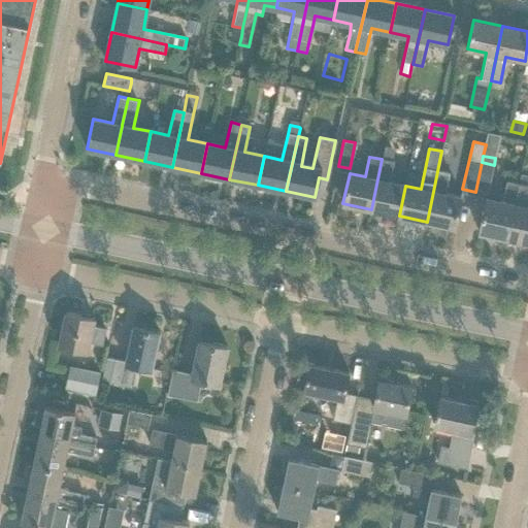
[(371,209),(399,216),(405,186),(390,182),(394,162),(382,159),(371,209)]
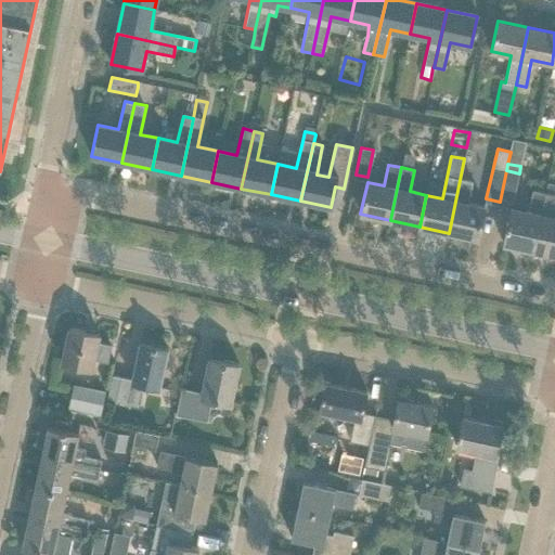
[(519,173),(506,170),(500,202),(513,204),(519,173)]
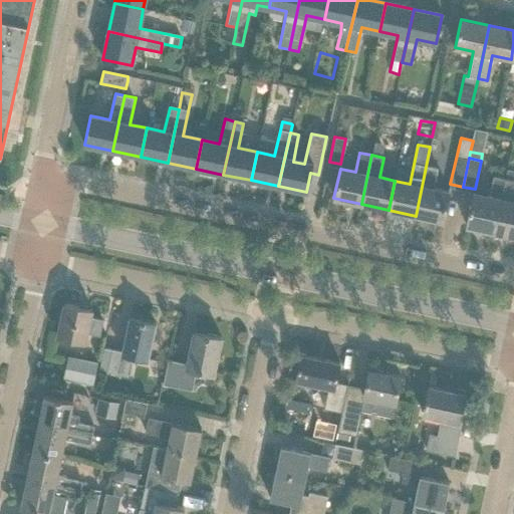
[(426,167),(416,216),(443,221),(449,192),(434,189),(438,169),(426,167)]
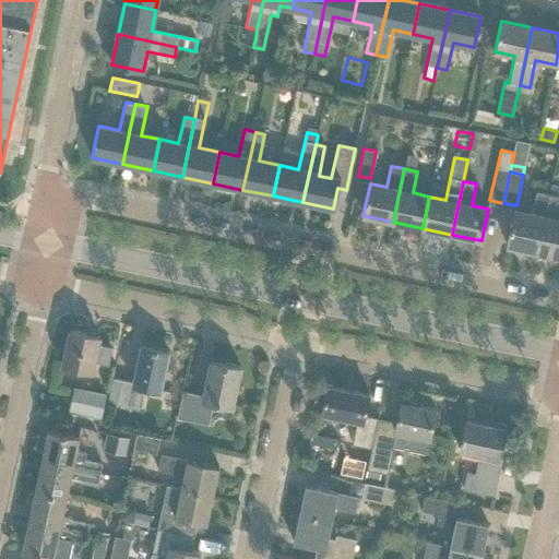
[(558,186),(551,185),(549,195),(558,197),(558,186)]
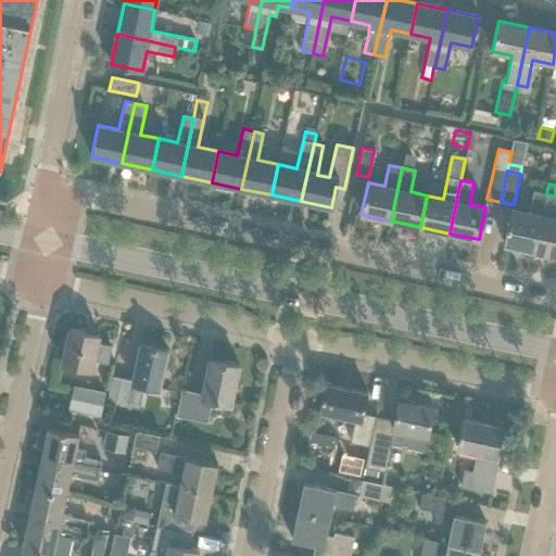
[(504,244),(534,251),(546,194),(534,191),(529,213),(512,209),(504,244)]
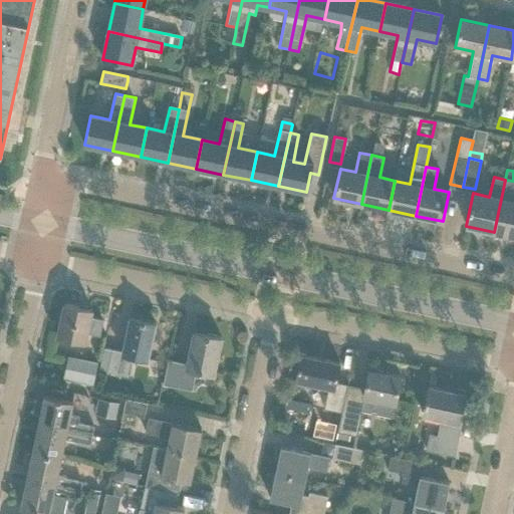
[(513,236),(513,201),(512,202),(513,193),(513,181),(505,180),(494,232),(513,236)]
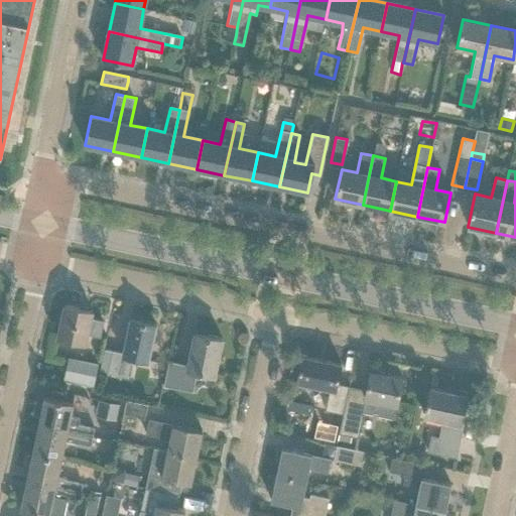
[(100,337),(103,321),(91,319),(93,311),(65,305),(57,338),(86,344),(88,334),(100,337)]
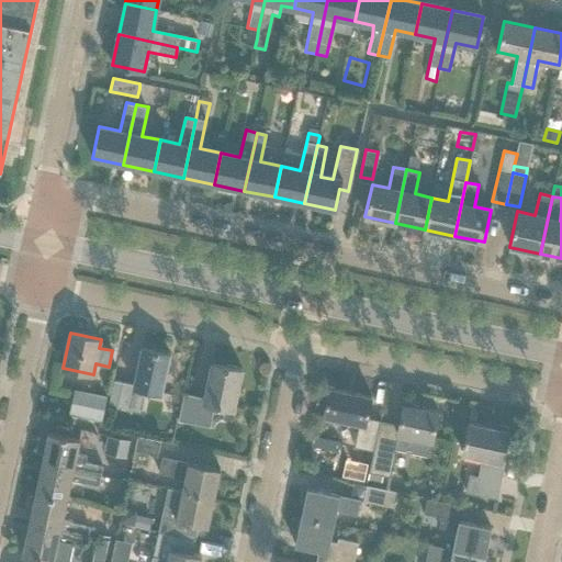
[(160,393),(169,353),(143,348),(134,385),(114,381),(109,405),(139,412),(144,390),(160,393)]
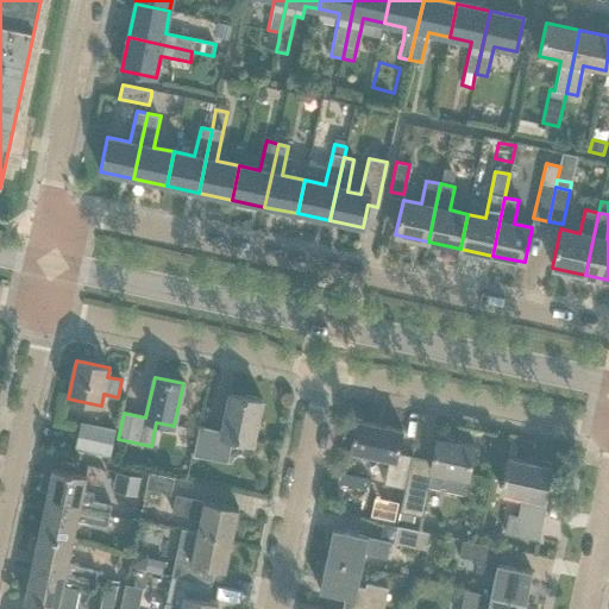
[(199,429),(193,456),(202,458),(227,463),(232,439),(252,444),(262,400),(230,394),(221,434),(208,432),(199,429)]
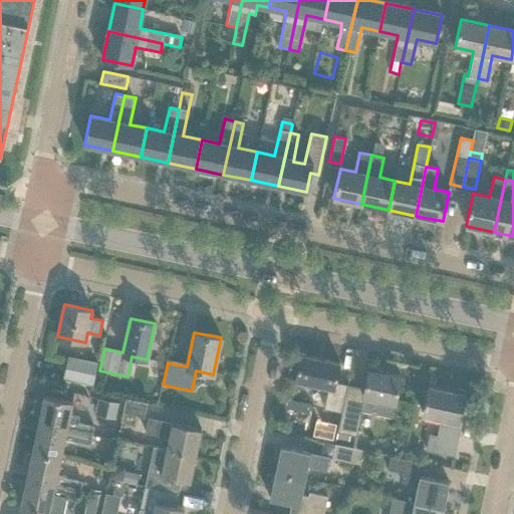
[(340,413),(346,386),(335,382),(339,363),(300,354),(295,380),(328,388),(324,409),(340,413)]
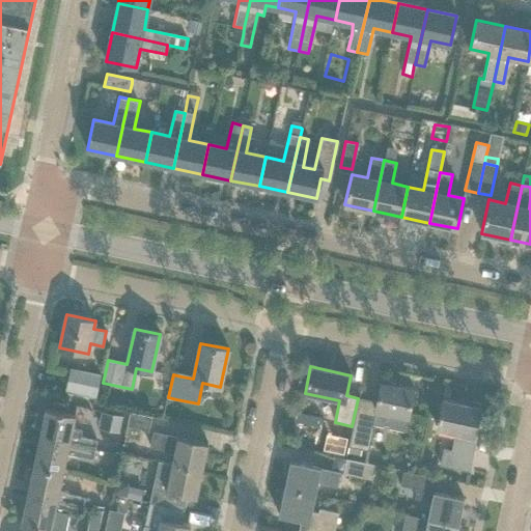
[(95,398),(101,375),(71,368),(65,392),(95,398)]
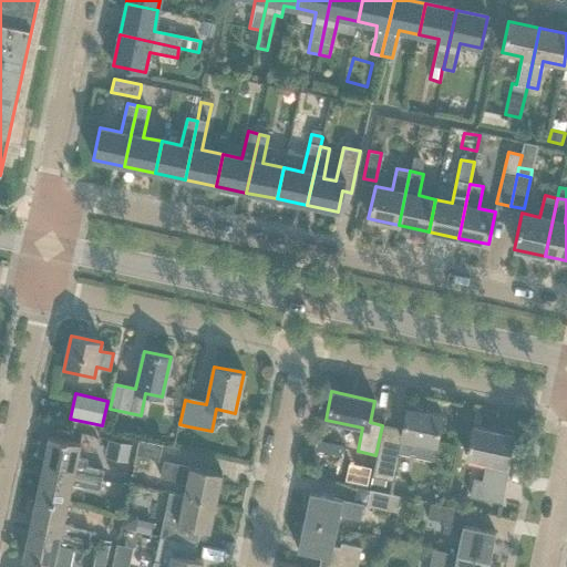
[(408,408),(401,437),(382,434),(373,477),(393,482),(400,454),(432,461),(442,415),(408,408)]
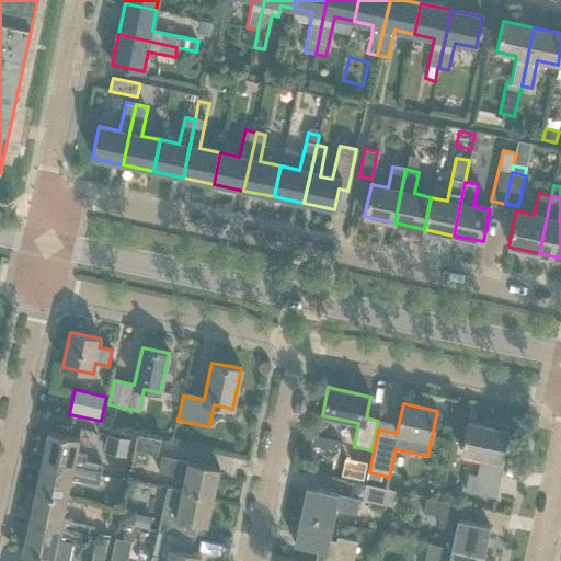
[(502,460),(510,426),(501,424),(500,430),(468,423),(461,453),(481,457),(478,477),(469,474),(465,492),(496,499),(500,482),(504,460),(502,460)]
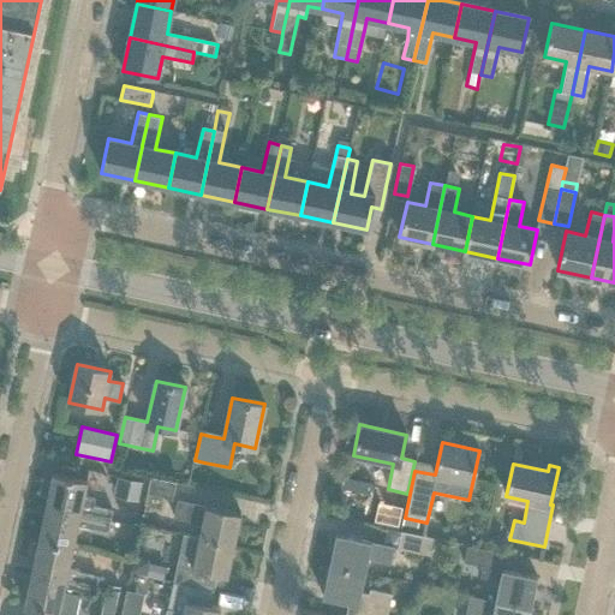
[(53,475),(46,508),(109,521),(112,511),(94,507),(95,501),(83,499),(87,482),(53,475)]
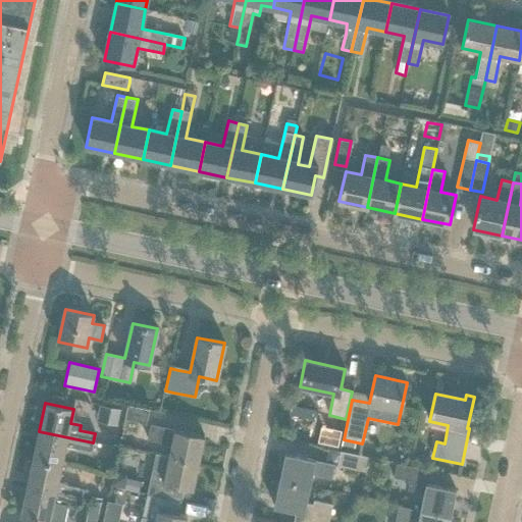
[(97,421),(117,425),(120,409),(100,405),(97,421)]
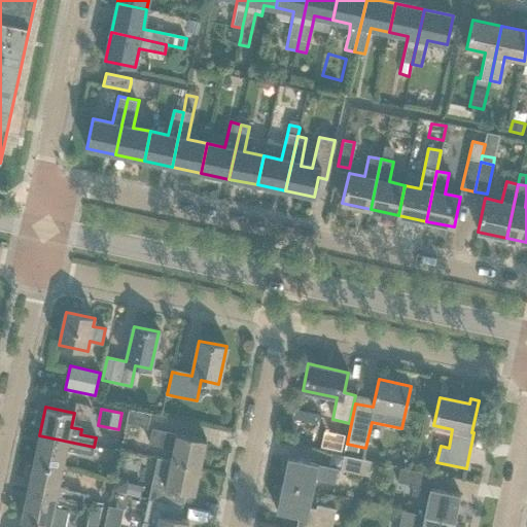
[(150,414),(129,410),(126,424),(147,428),(150,414)]
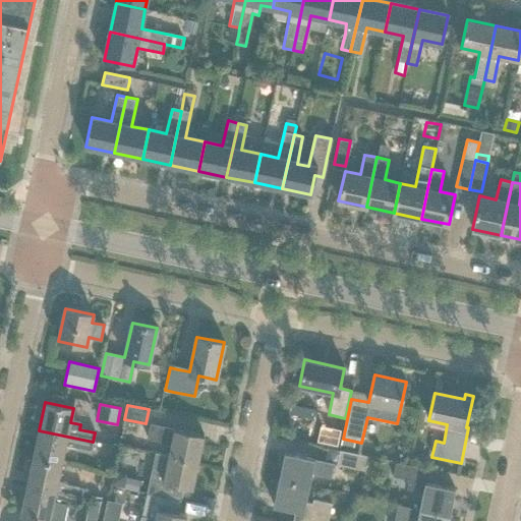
[(171,444),(169,456),(198,462),(204,436),(151,424),(148,439),(171,444)]
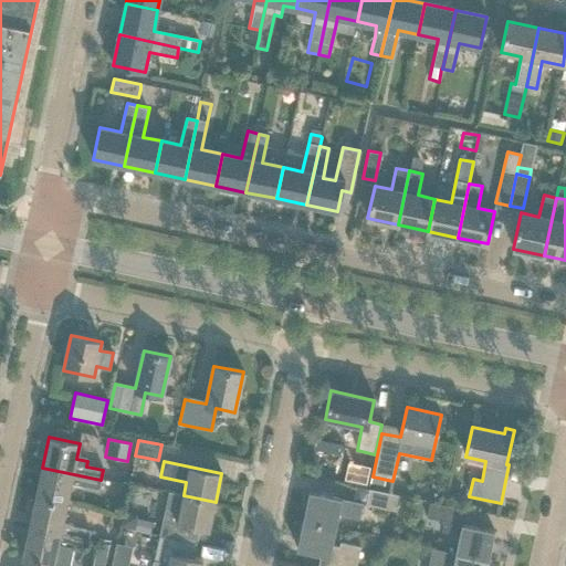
[(101,480),(42,468),(35,498),(67,504),(71,485),(80,488),(80,486),(98,491),(101,480)]
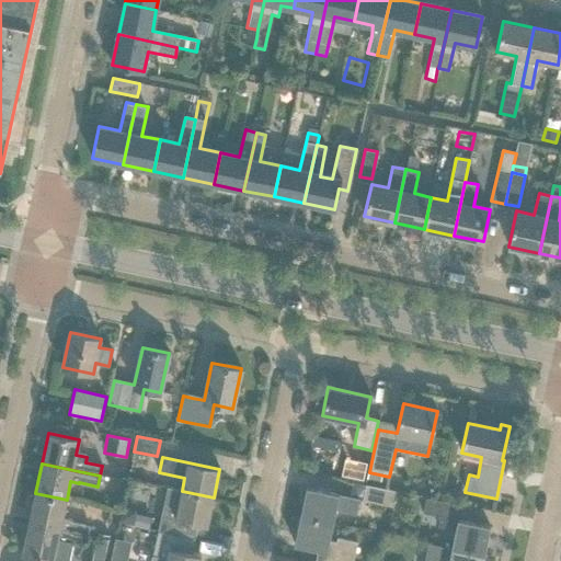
[(393,507),(396,492),(366,485),(363,501),(393,507)]
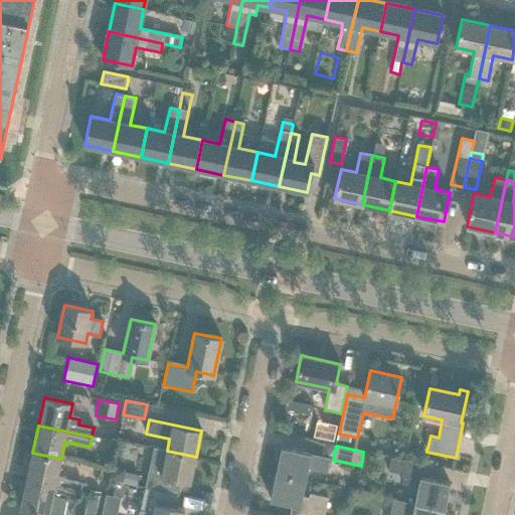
[(282,448),(276,474),(306,480),(308,469),(327,473),(330,459),(311,454),(282,448)]
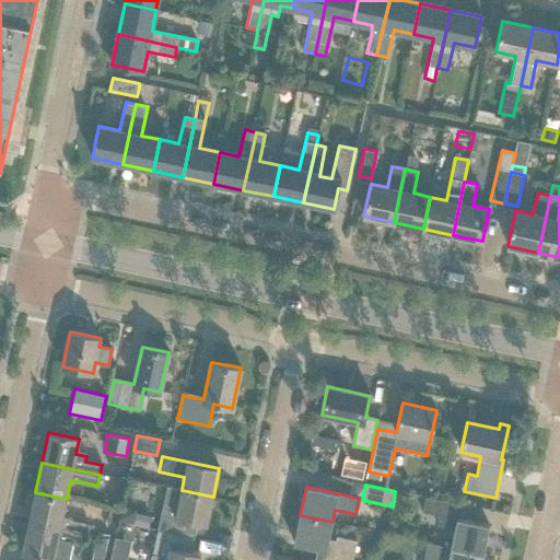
[(163,504),(158,531),(195,538),(197,523),(207,525),(213,497),(182,490),(177,508),(163,504)]
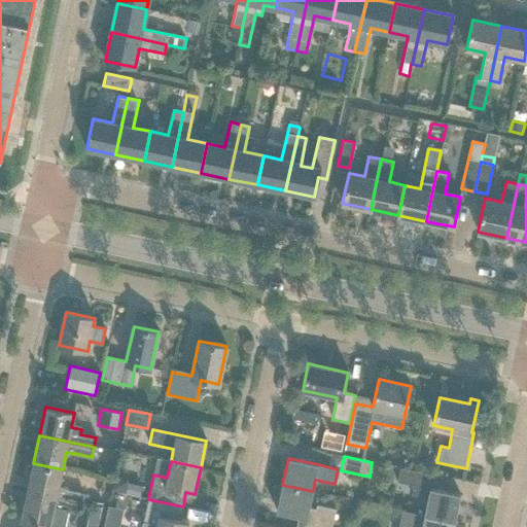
[(63,469),(33,463),(27,492),(81,503),(83,494),(69,491),(69,490),(59,488),(63,469)]
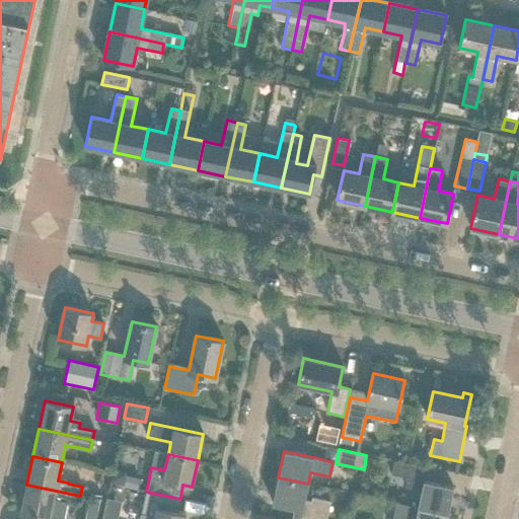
[(419,508),(448,514),(453,488),(424,482),(427,468),(394,461),(391,474),(408,478),(405,488),(422,491),(419,508)]
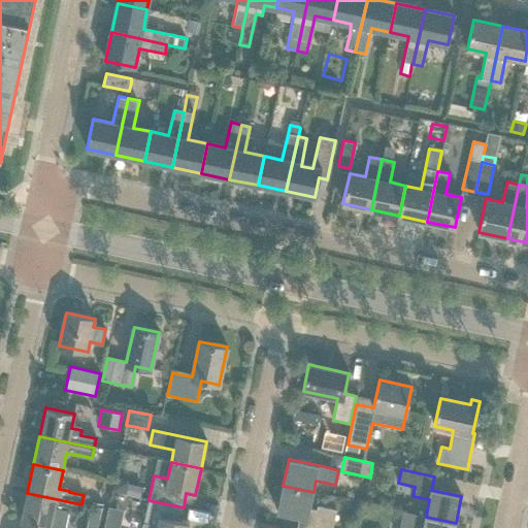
[(114,479),(112,491),(125,494),(127,484),(128,481),(114,479)]
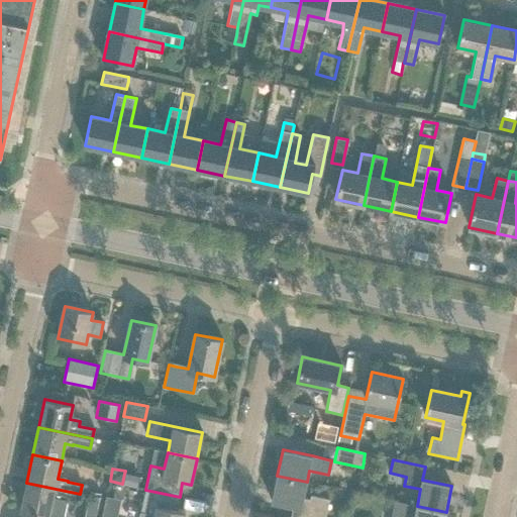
[(303,499),(307,482),(277,476),(272,502),(294,507),(291,516),(325,516),(329,500),(311,496),(310,500),(303,499)]
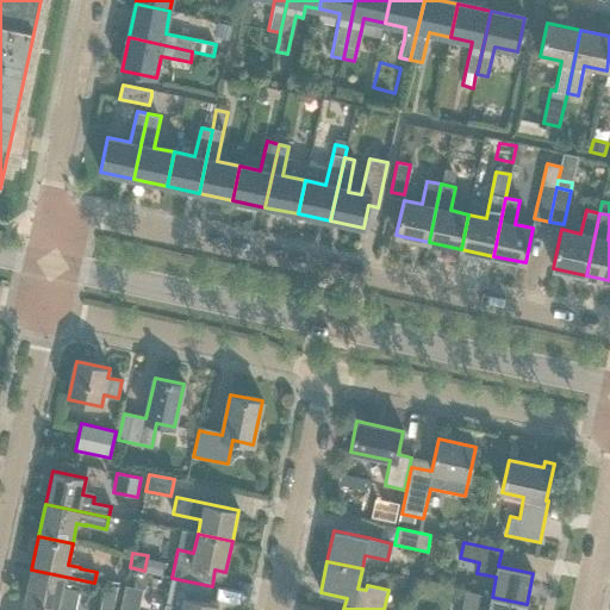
[(74,590),(92,593),(94,583),(31,570),(24,602),(58,609),(62,590),(73,592),(74,590)]
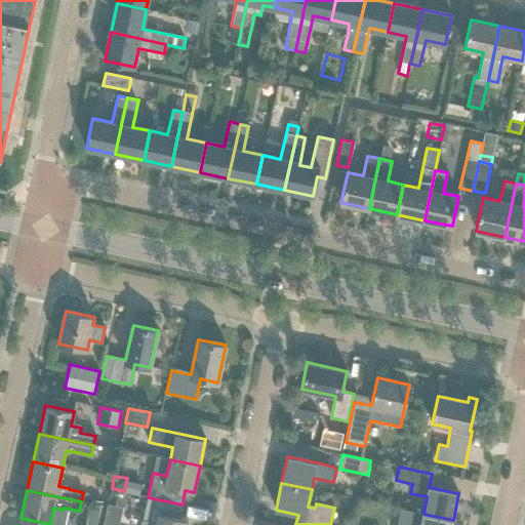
[(108,496),(99,524),(119,524),(125,501),(108,496)]
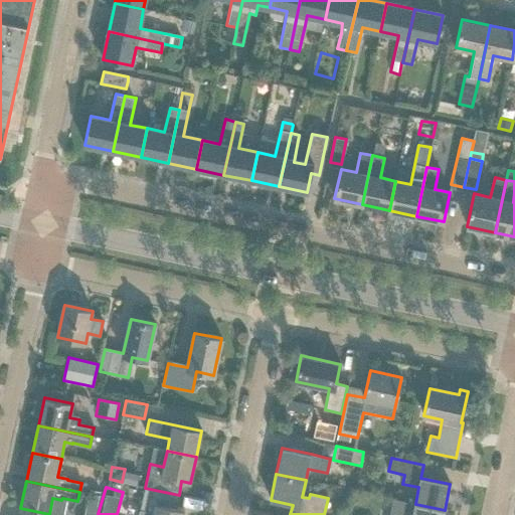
[(139,514),(183,514),(185,510),(176,508),(179,495),(145,488),(139,514)]
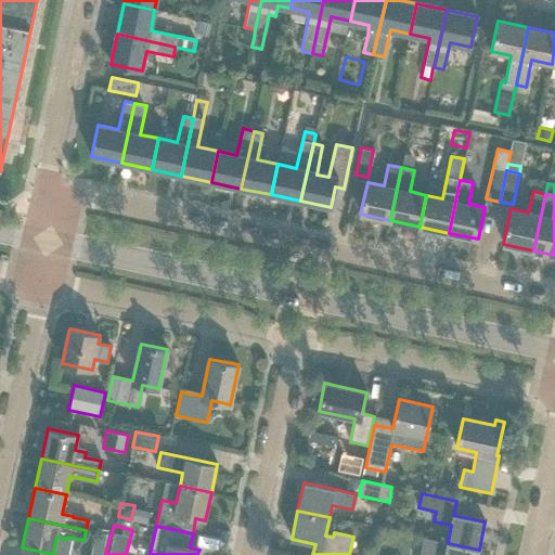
[(93,545),(104,547),(107,533),(97,531),(93,545)]
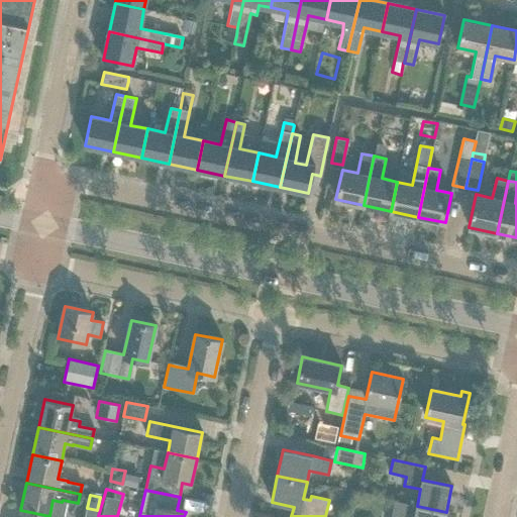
[(444,516),(446,512),(417,506),(414,516),(444,516)]
